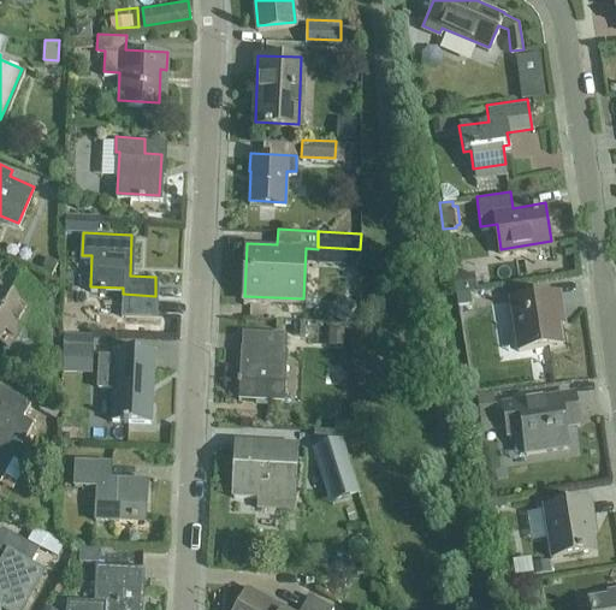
[(6,342),(28,354),(40,332),(21,321),(37,291),(0,270),(0,331),(9,337),(6,342)]
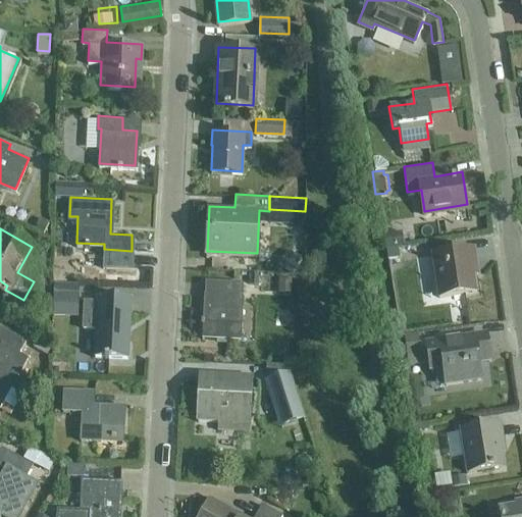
[(398,244),(386,246),(387,256),(400,255),(398,244)]
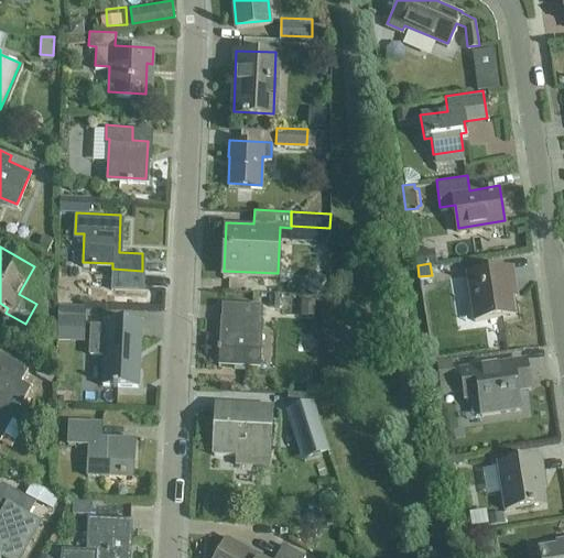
[(509,282),(514,282),(511,264),(468,271),(475,316),(513,310),(509,282)]
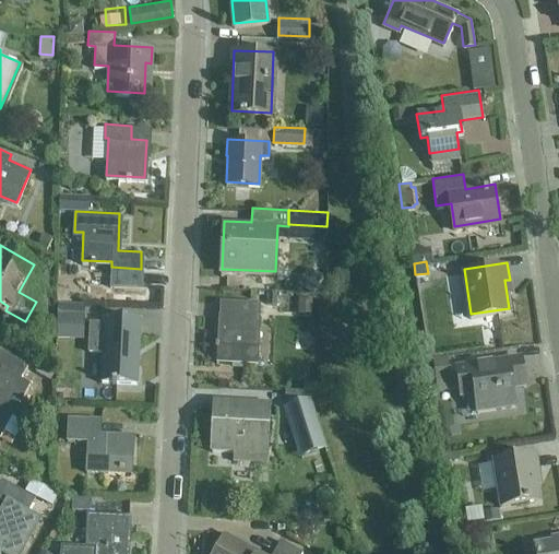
[(216,360),(258,361),(260,301),(219,298),(217,340),(215,340),(215,344),(217,344),(216,360)]
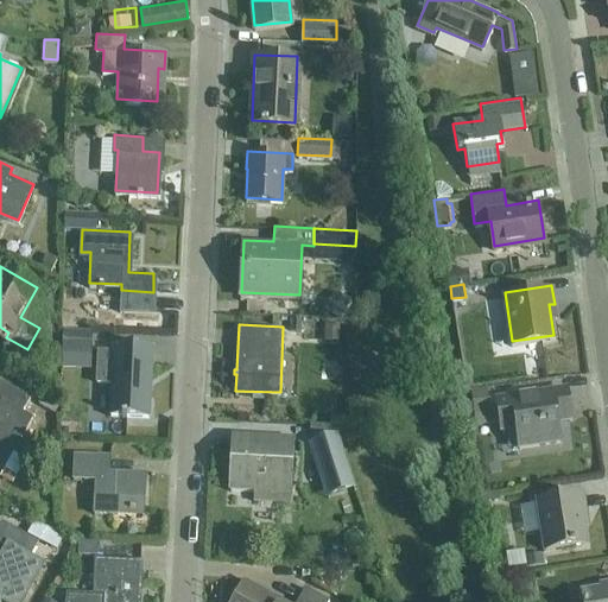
[(92,348),(92,329),(63,328),(62,347),(92,348)]
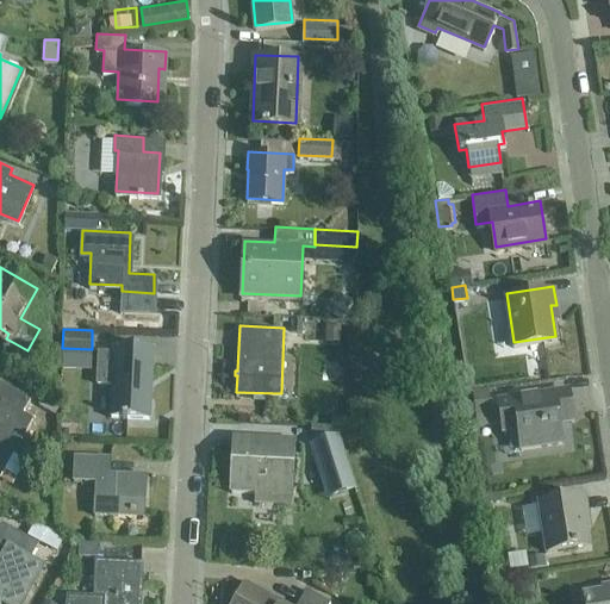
[(111,412),(149,415),(150,394),(147,394),(149,343),(114,342),(114,349),(98,349),(97,379),(113,380),(111,412)]
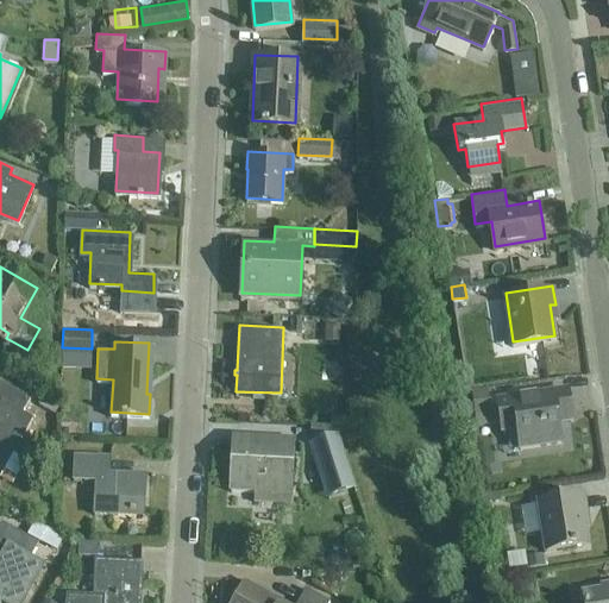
[(0,464),(4,466),(33,414),(22,408),(29,395),(0,378),(0,464)]
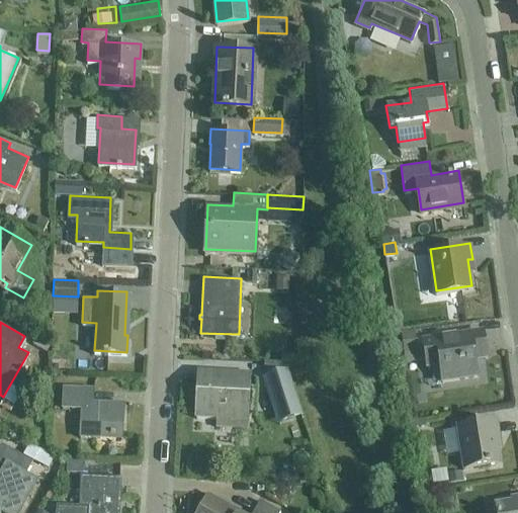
[(476,356),(487,354),(483,328),(423,337),(427,363),(439,362),(442,377),(478,372),(476,356)]
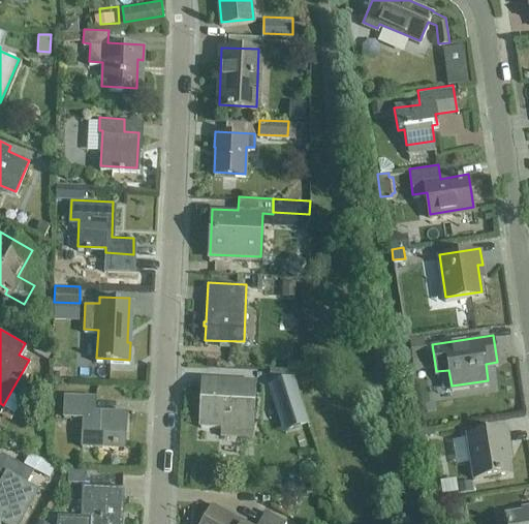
[(409,337),(413,367),(428,365),(424,336),(409,337)]
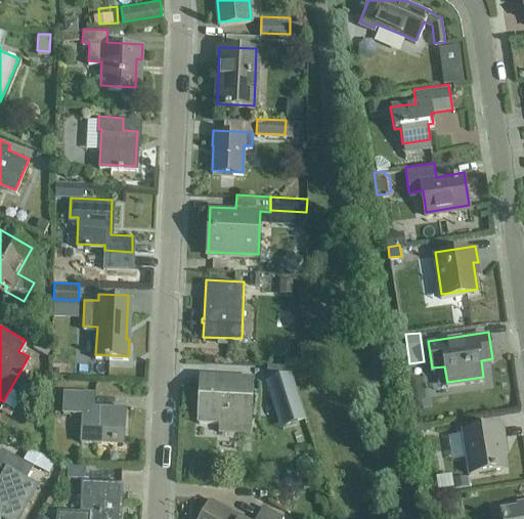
[(266,379),(265,380),(277,416),(302,407),(288,364),(267,363),(266,375),(266,379)]
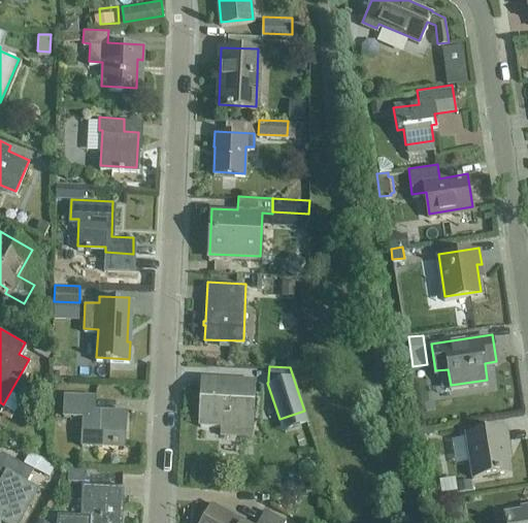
[(203,376),(201,422),(222,423),(222,431),(252,432),(255,379),(203,376)]
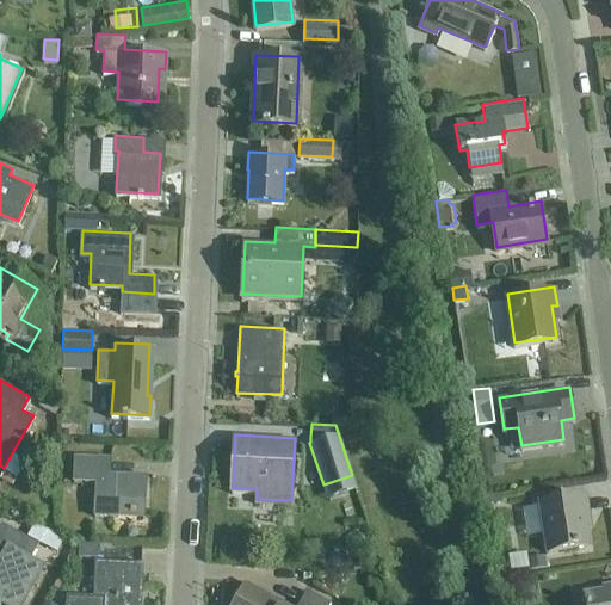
[(94,511),(142,513),(144,473),(109,470),(109,455),(74,452),(73,477),(96,479),(94,511)]
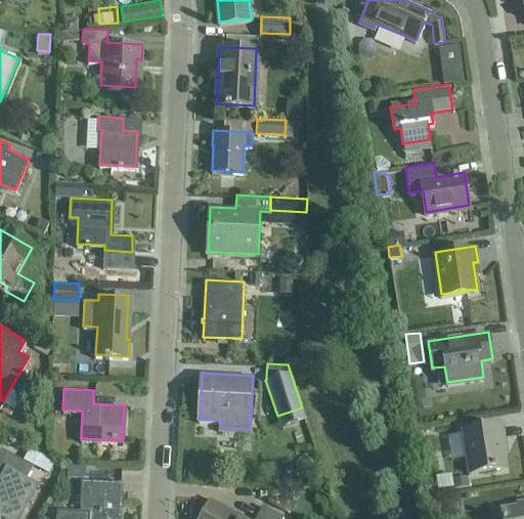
[(500,441),(505,441),(501,422),(464,428),(471,471),(505,466),(500,441)]
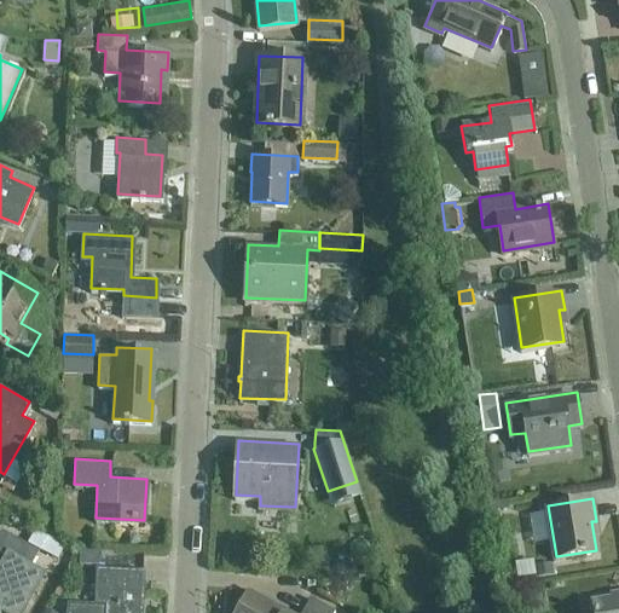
[(538,535),(551,532),(548,505),(534,507),(538,535)]
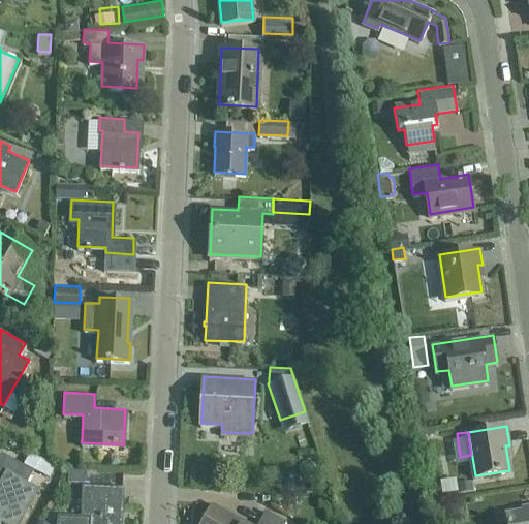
[(0,518),(10,523),(14,523),(36,488),(24,481),(30,469),(2,453),(0,456),(0,468),(8,473),(2,485),(0,483),(0,518)]
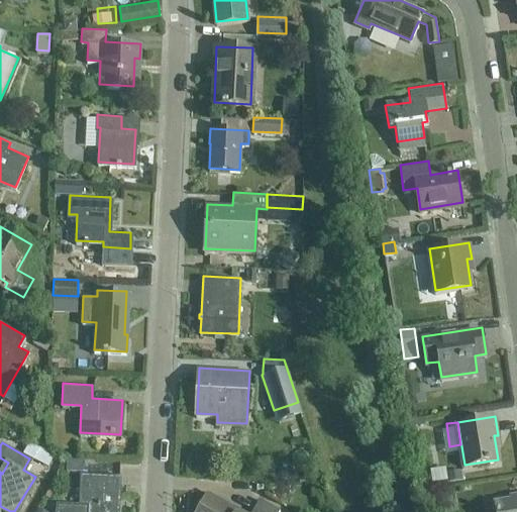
[(450,462),(434,462),(434,477),(450,477),(450,462)]
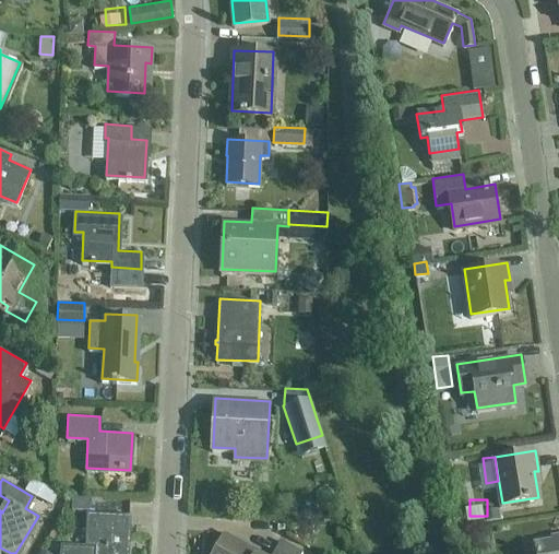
[(126,553),(128,515),(90,513),(87,544),(61,542),(60,553),(126,553)]
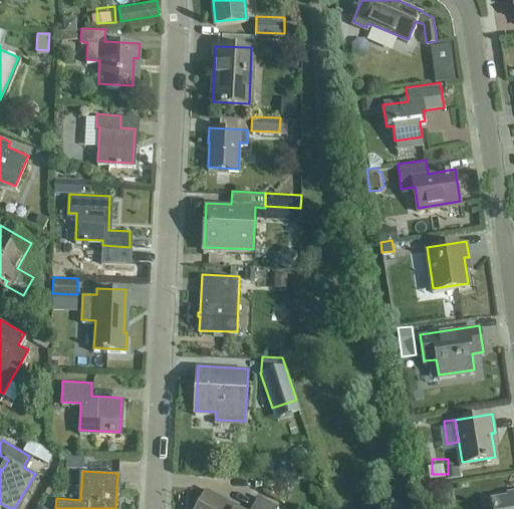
[(276,508),(279,504),(260,493),(250,508),(246,508),(209,488),(197,508),(276,508)]
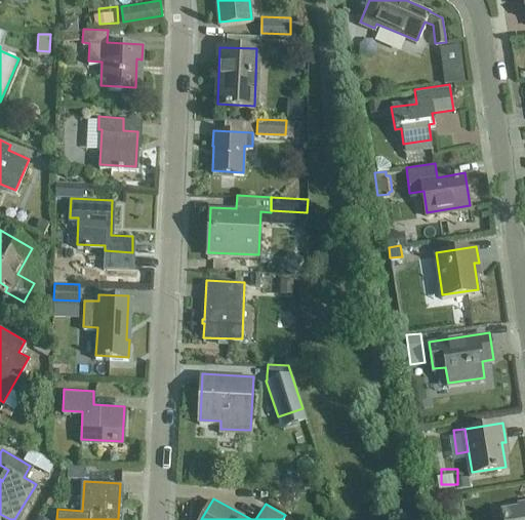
[(524,519),(524,504),(501,508),(503,519),(524,519)]
